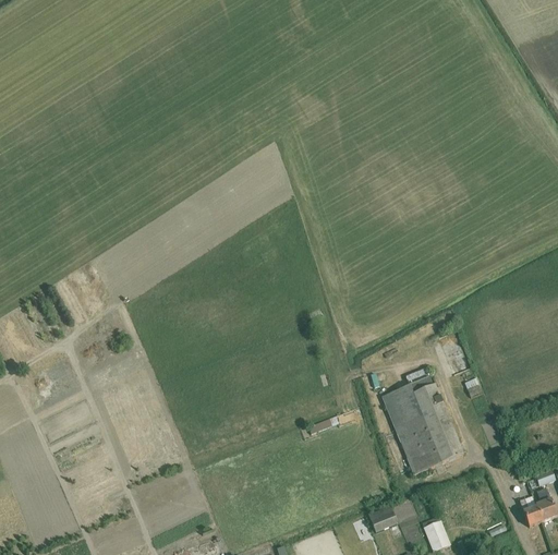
[(241,344),(244,350),(258,342),(255,336),(241,344)]
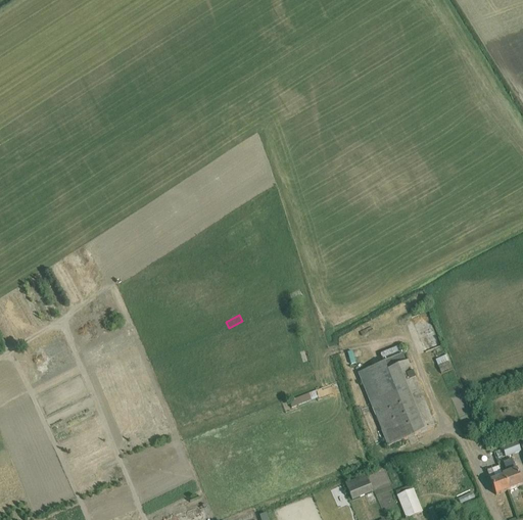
[(380,352),(383,361),(358,371),(387,444),(434,426),(403,352),(400,344),(380,352)]
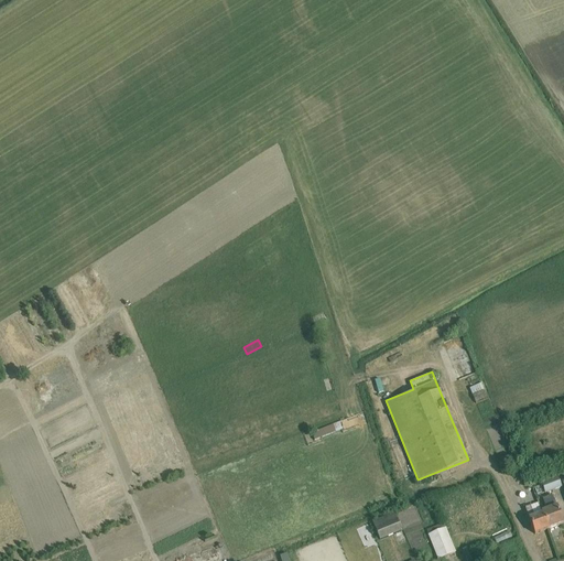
[(481,381),(469,386),(473,392),(484,387),(481,381)]
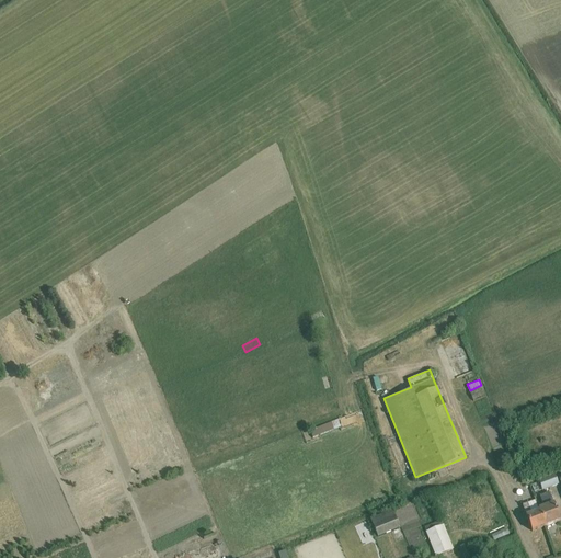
[(480,386),(470,390),(473,399),(483,395),(480,386)]
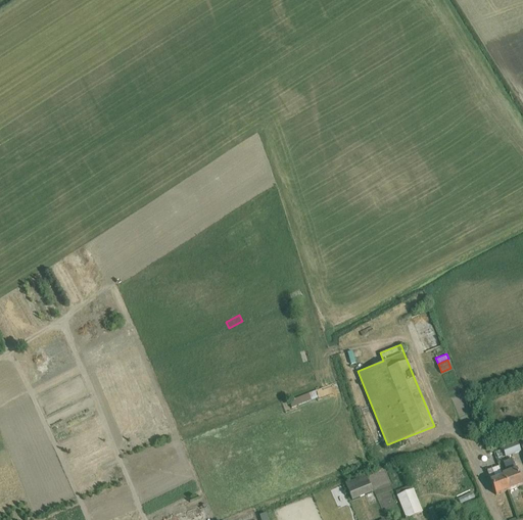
[(316,388),(289,399),(291,406),(319,395),(316,388)]
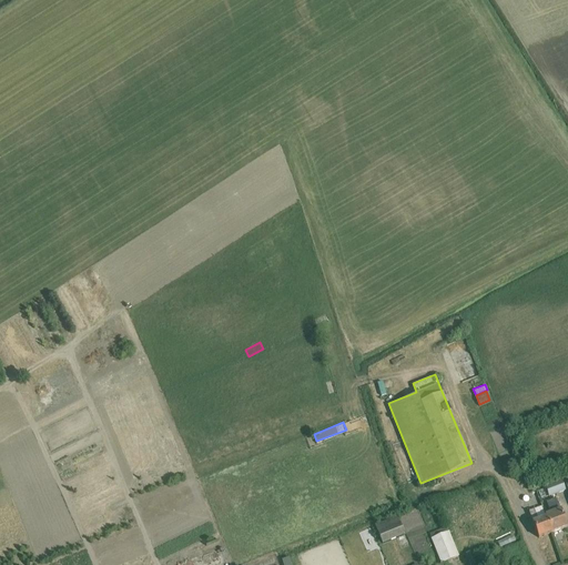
[(547,496),(566,488),(561,478),(544,486),(547,496)]
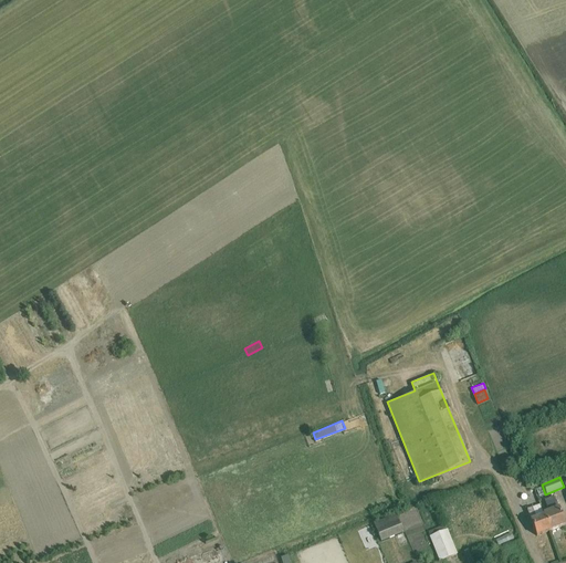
[(544,512),(551,530),(565,524),(554,496),(545,500),(548,509),(544,511),(544,512)]
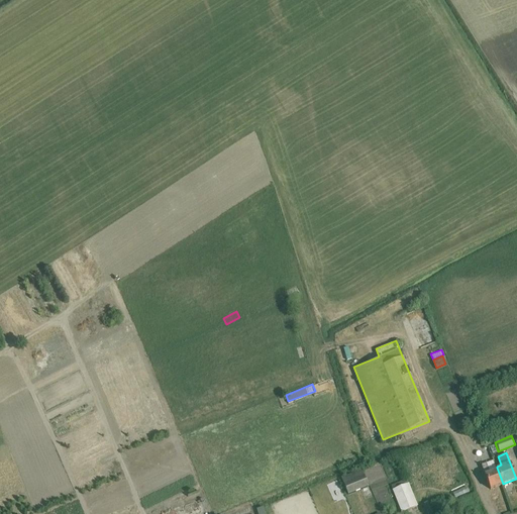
[(497,468),(497,467),(494,459),(482,464),(491,488),(503,484),(497,468)]
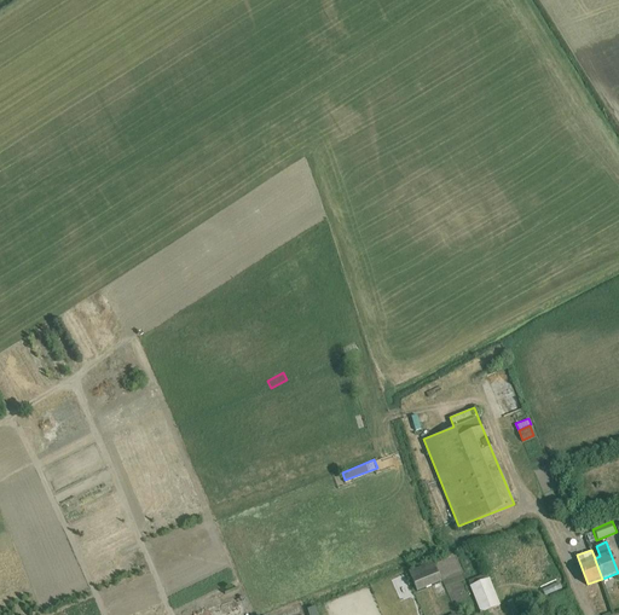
[(417,590),(443,579),(435,562),(410,573),(417,590)]
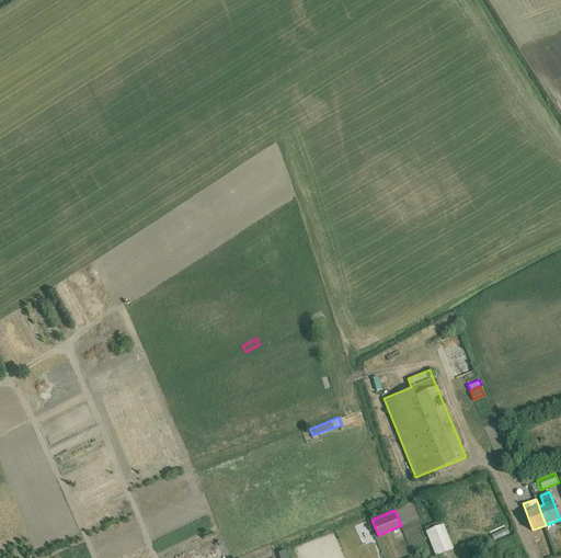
[(437,554),(453,547),(441,520),(425,526),(437,554)]
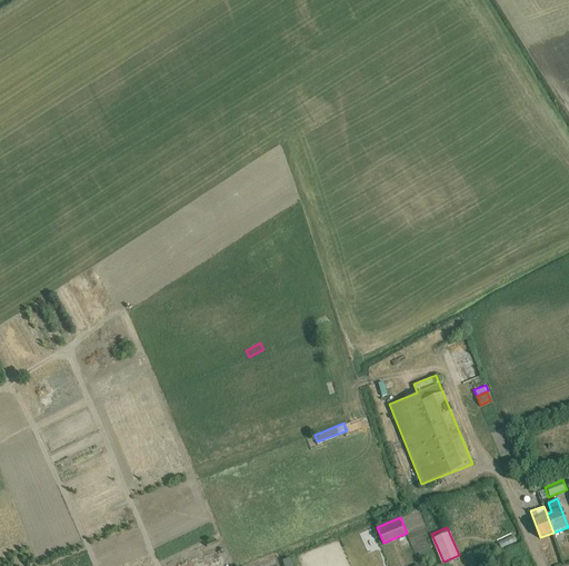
[(466,552),(471,564),(479,560),(473,548),(466,552)]
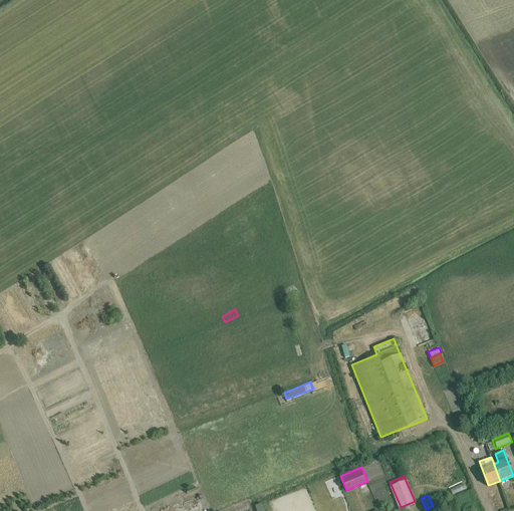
[(264,510),(261,502),(255,504),(257,510),(264,510)]
